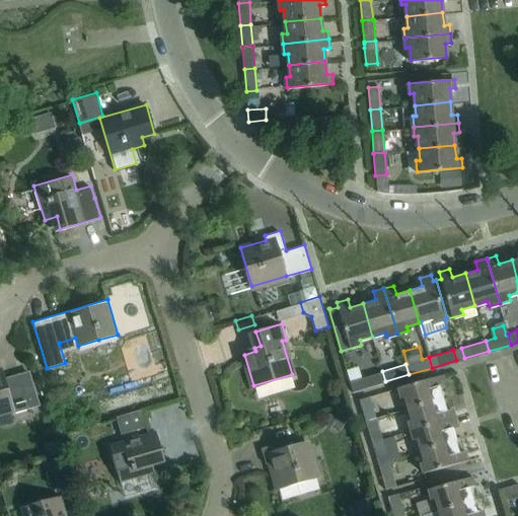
[(353,391),(385,381),(382,371),(350,380),(353,391)]
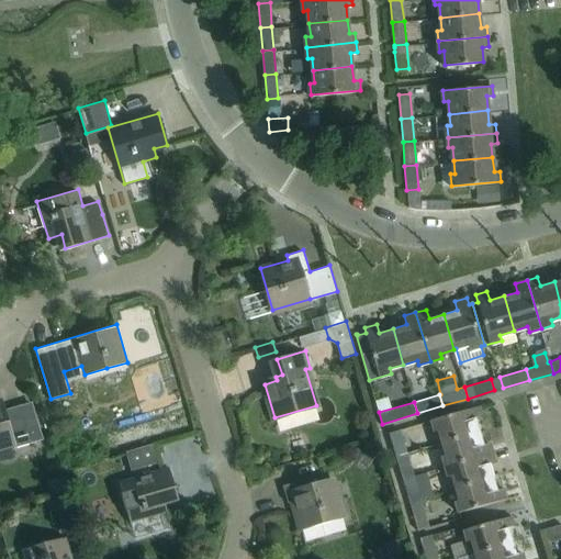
[(33,404),(6,412),(1,413),(0,410),(0,445),(12,443),(13,446),(43,438),(33,404)]
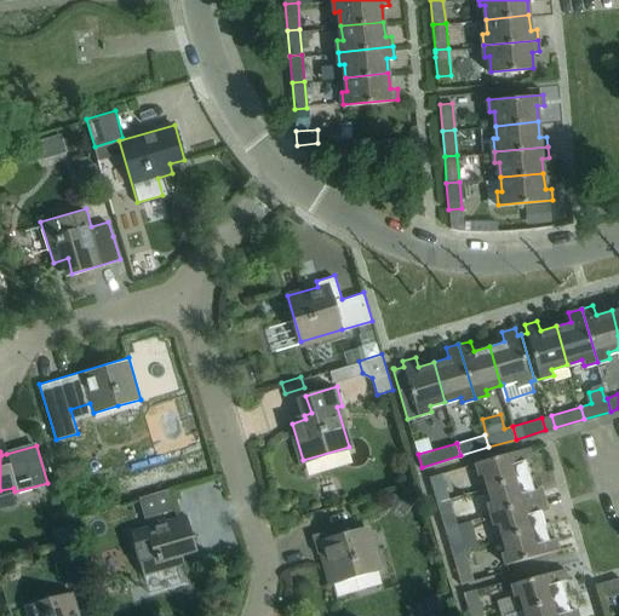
[(487,487),(529,475),(525,459),(532,456),(528,445),(475,461),(479,475),(483,473),(487,487)]
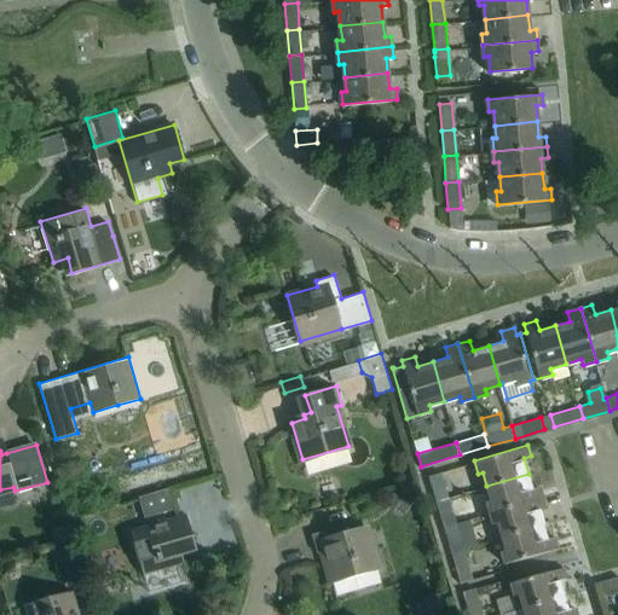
[(435,500),(448,497),(440,471),(428,475),(435,500)]
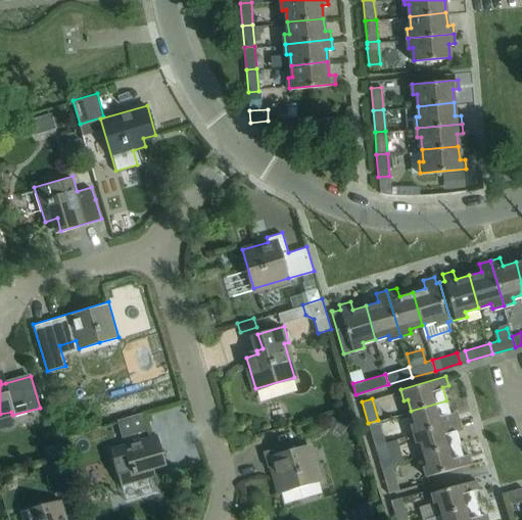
[(414,432),(458,420),(456,411),(451,413),(446,400),(411,411),(415,422),(411,423),(414,432)]
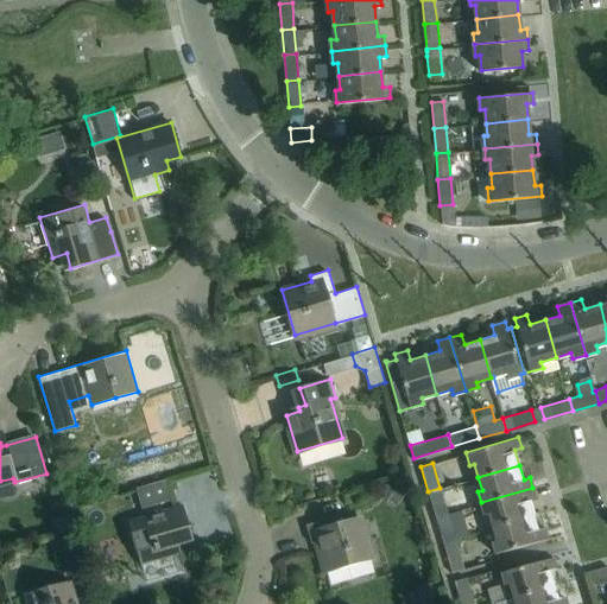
[(171,494),(165,474),(137,482),(143,503),(171,494)]
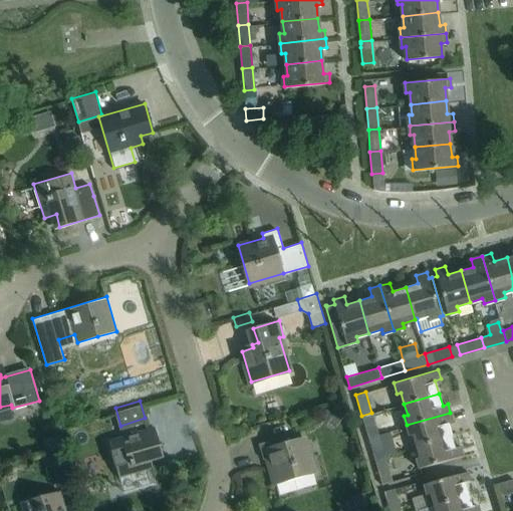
[(331,423),(337,414),(327,407),(321,416),(331,423)]
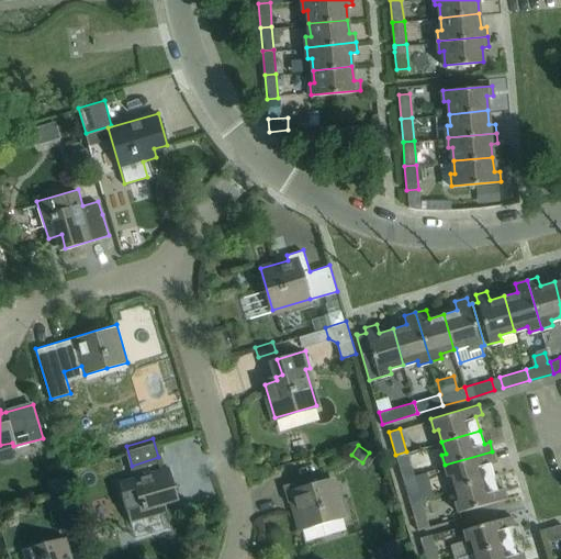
[(402,478),(414,474),(406,451),(395,455),(402,478)]
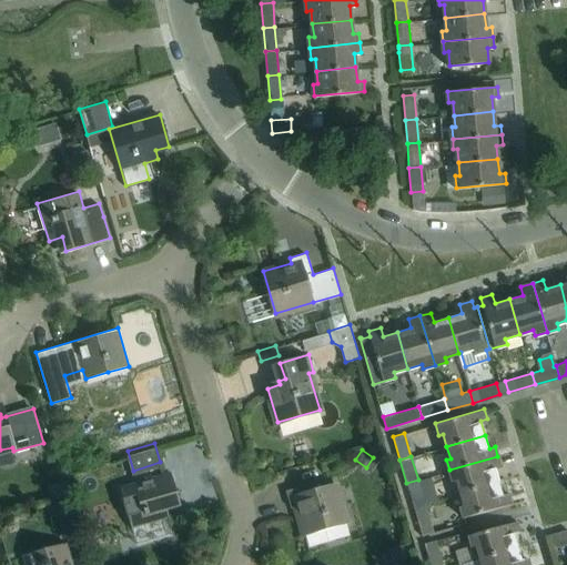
[(459,492),(498,481),(494,467),(500,465),(497,456),(449,470),(453,481),(456,480),(459,492)]
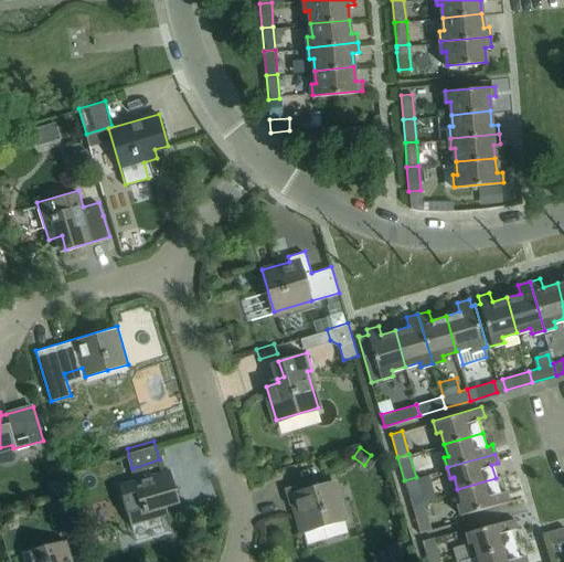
[(169,468),(148,475),(119,485),(125,502),(131,523),(168,513),(163,500),(178,496),(169,468)]
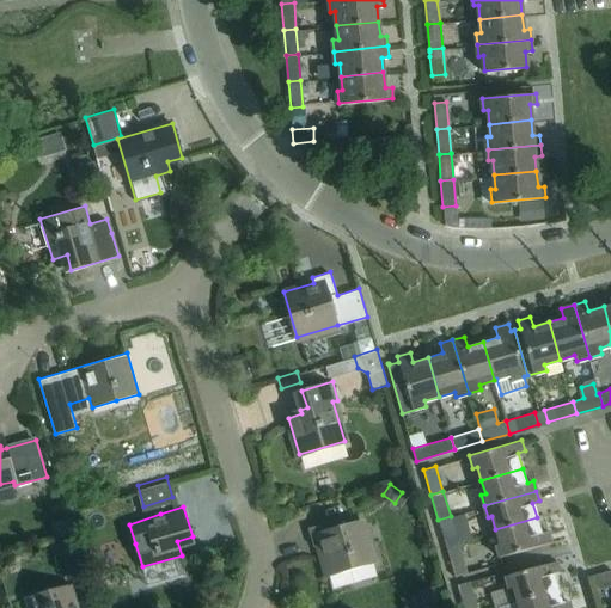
[(86,524),(101,521),(97,508),(83,513),(86,524)]
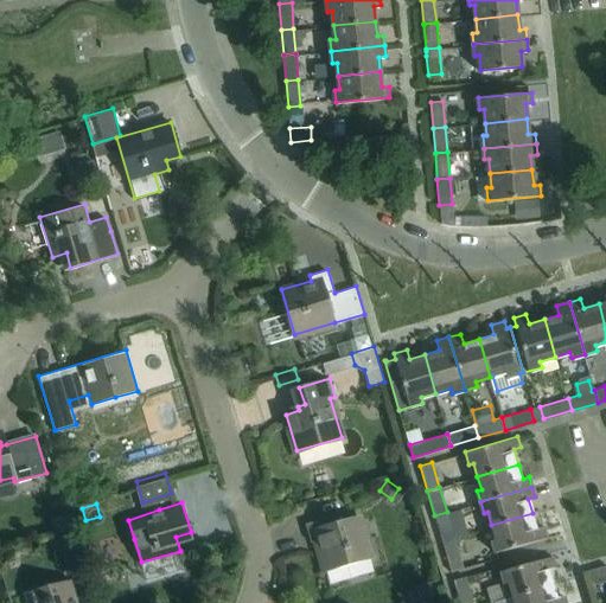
[(441,539),(454,536),(447,512),(434,515),(441,539)]
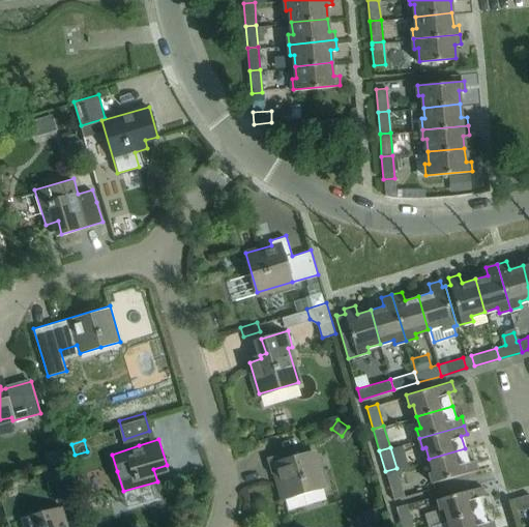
[(294,448),(287,450),(266,457),(271,472),(276,471),(284,498),(323,487),(313,450),(296,456),(294,448)]
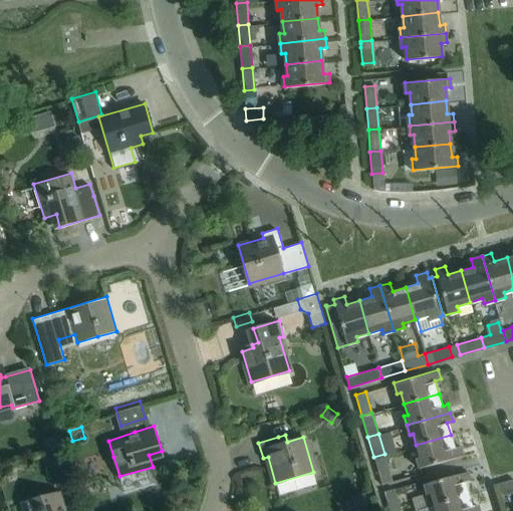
[(451,435),(416,445),(420,457),(417,458),(419,467),(463,454),(461,446),(455,447),(451,435)]
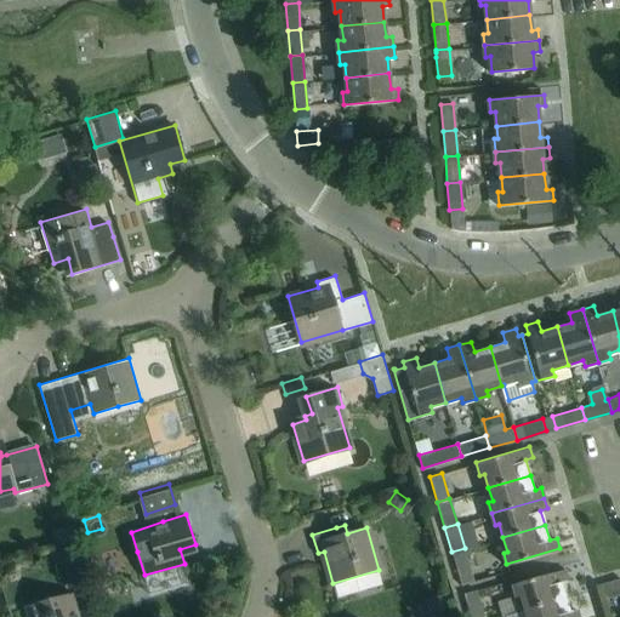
[(58,549),(63,561),(85,555),(81,543),(58,549)]
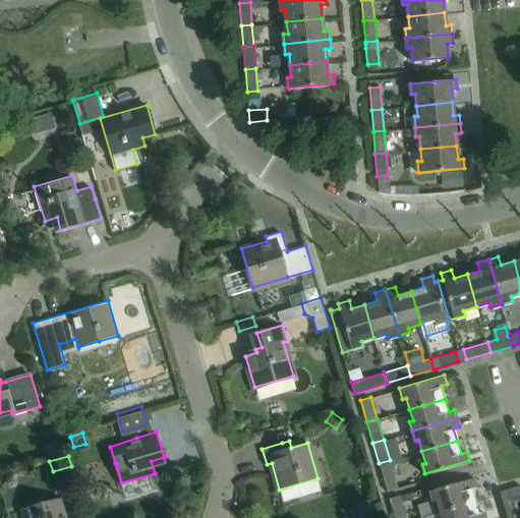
[(390,460),(379,463),(386,485),(396,482),(390,460)]
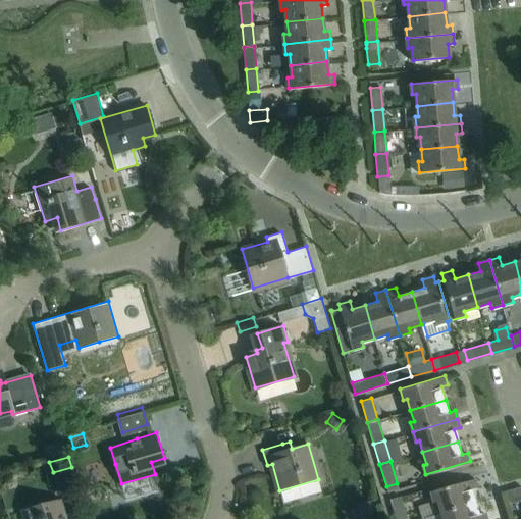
[(440,512),(476,502),(472,488),(477,486),(475,477),(430,491),(433,502),(436,501),(440,512)]
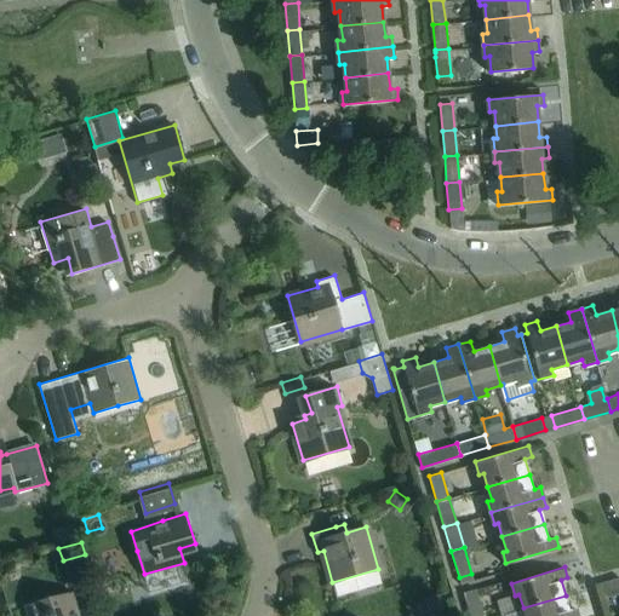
[(89,615),(89,614),(87,608),(76,610),(72,592),(27,604),(29,615),(89,615)]
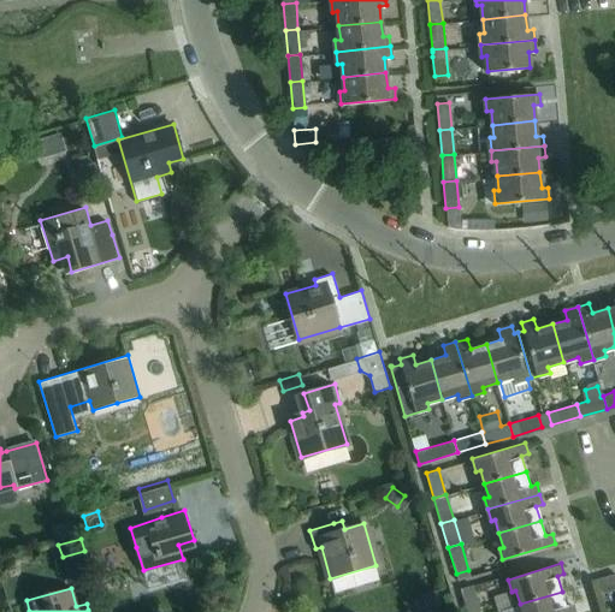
[(467,611),(480,611),(474,589),(461,593),(467,611)]
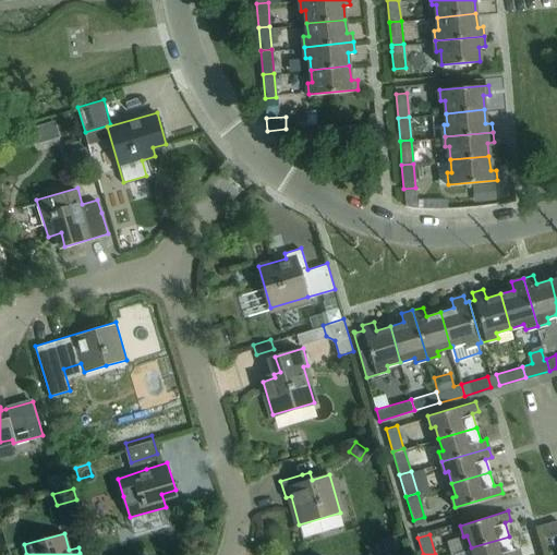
[(396,537),(383,541),(386,554),(392,554),(400,553),(396,537)]
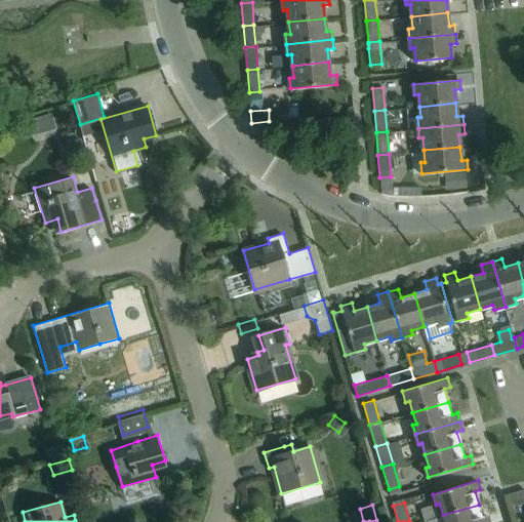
[(489,521),(487,515),(482,517),(479,505),(443,515),(444,521),(489,521)]
